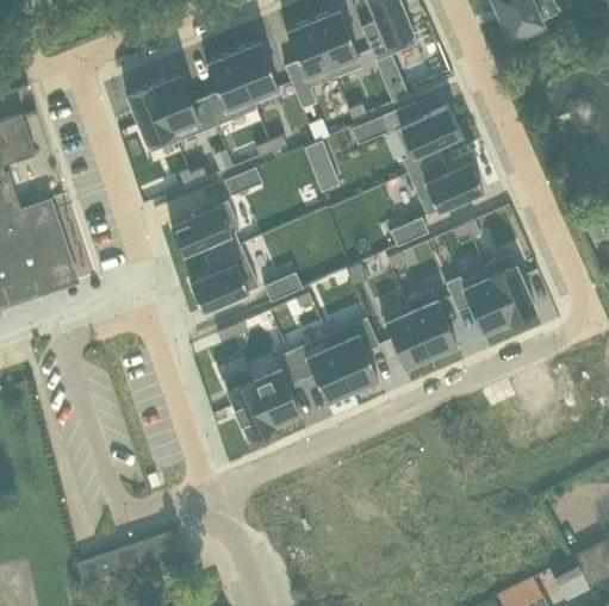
[(366,0),(374,20),(360,26),(374,61),(416,43),(398,0),(366,0)]
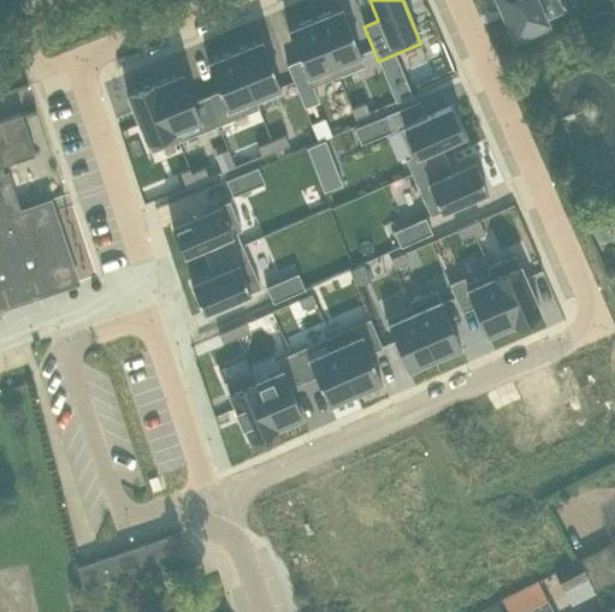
[(497,0),(501,7),(500,9),(506,23),(507,23),(514,39),(550,23),(538,0),(497,0)]
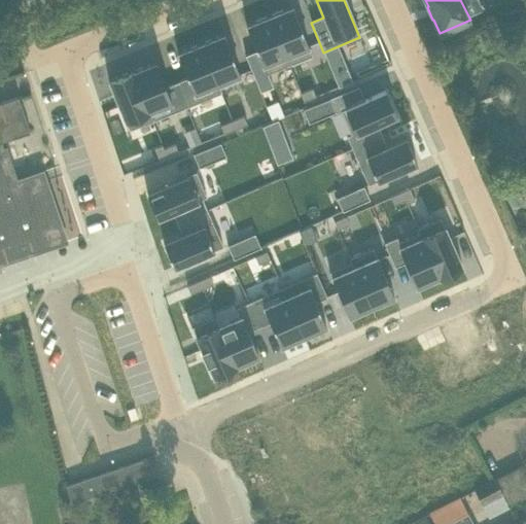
[(292,8),(269,18),(289,66),(312,57),(292,8)]
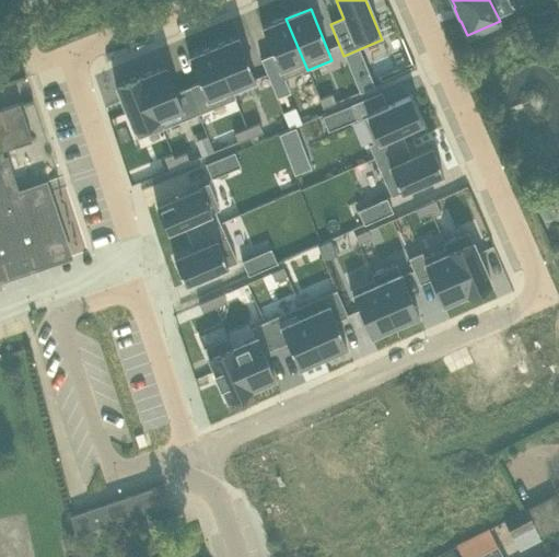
[(286,19),(261,28),(283,80),(307,70),(286,19)]
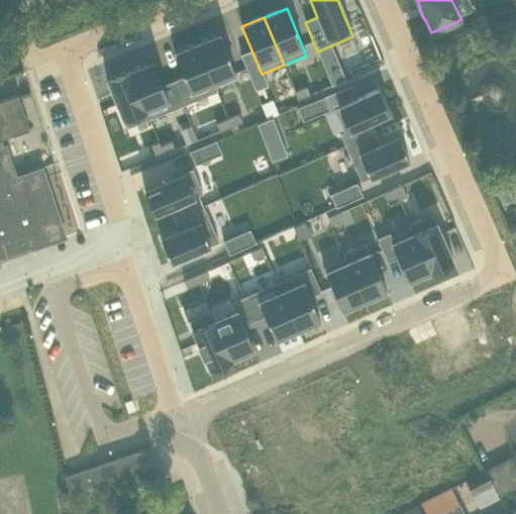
[(219,35),(197,44),(214,88),(215,88),(237,79),(219,35)]
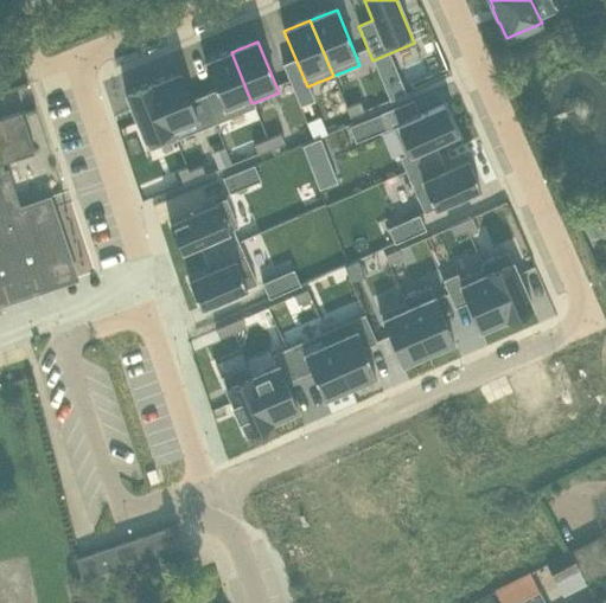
[(216,91),(203,96),(215,124),(255,108),(253,103),(252,103),(231,52),(205,63),(216,91)]
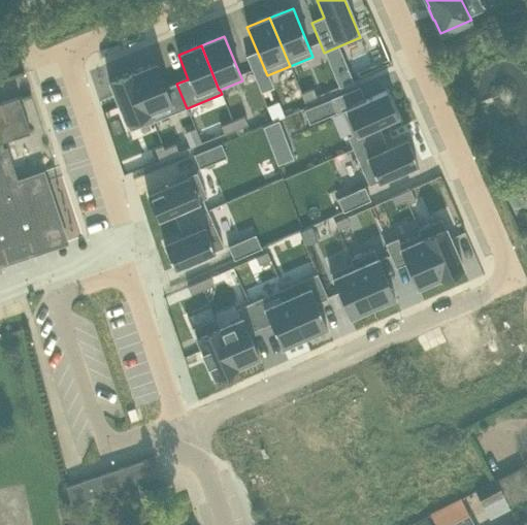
[(133,73),(132,73),(153,123),(187,108),(176,84),(165,89),(155,64),(133,73)]
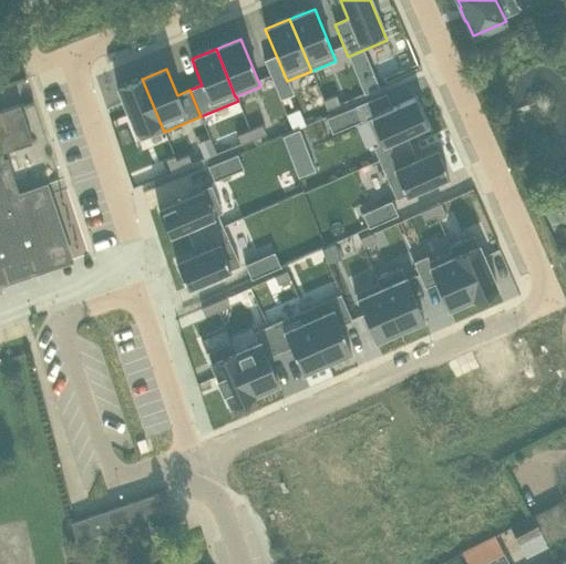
[(143,78),(117,89),(139,142),(164,132),(142,79),(143,79),(143,78)]
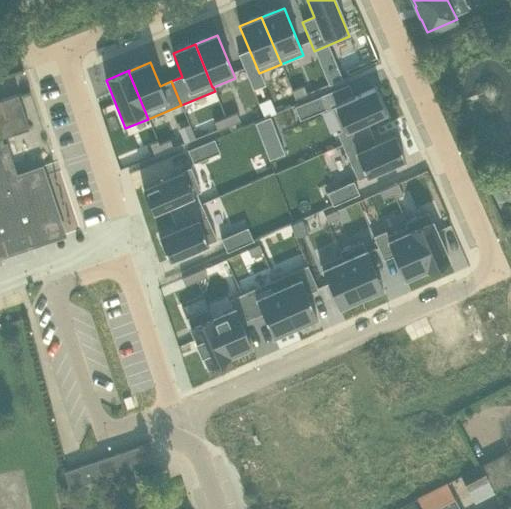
[(303,87),(292,92),(295,99),(306,95),(303,87)]
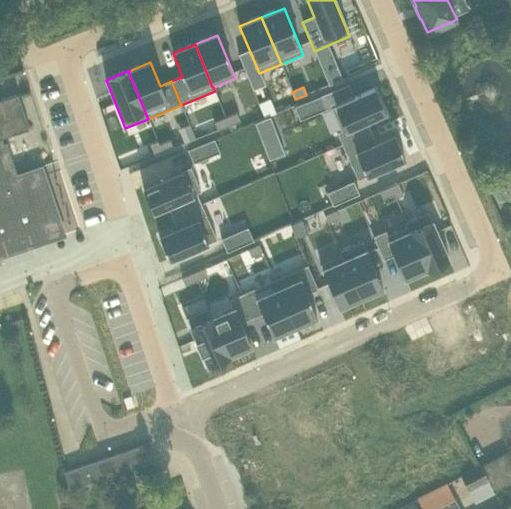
[(374,90),(331,108),(341,131),(336,133),(342,146),(371,133),(366,122),(384,114),(374,90)]
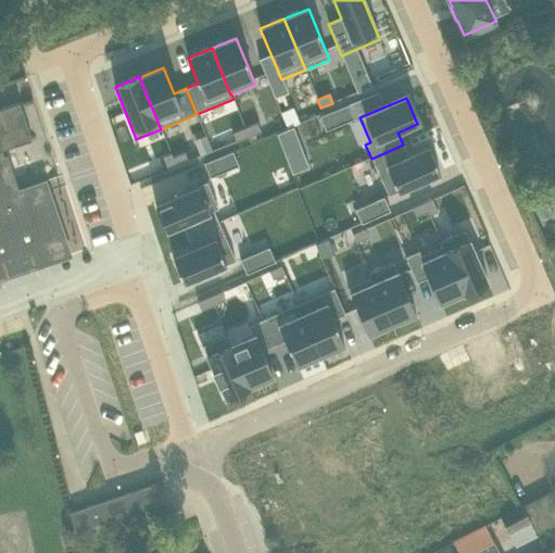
[(0,281),(48,266),(40,244),(64,236),(49,193),(33,199),(30,189),(29,189),(29,188),(19,192),(7,156),(3,158),(2,152),(32,142),(20,104),(0,111),(0,281)]
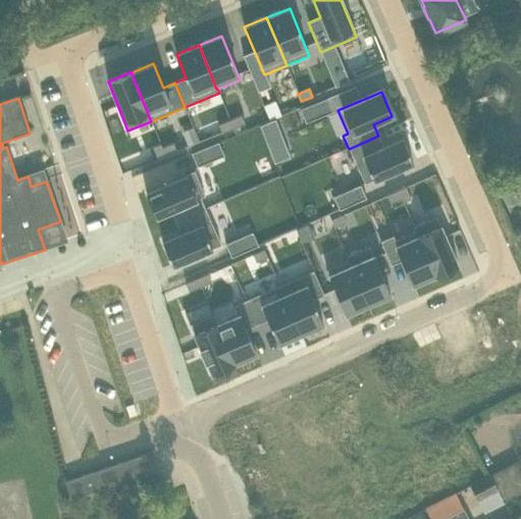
[(323,99),(297,110),(302,123),(329,112),(323,99)]
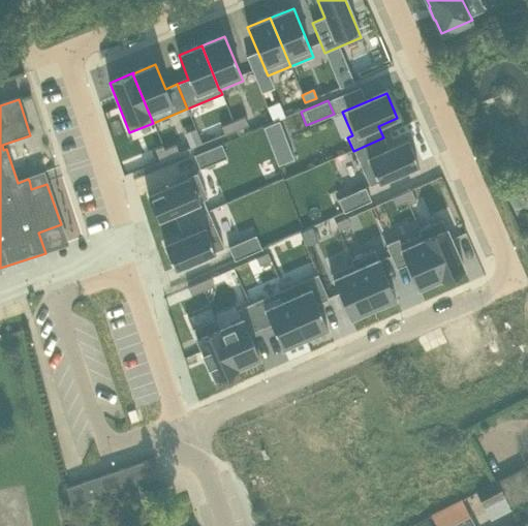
[(245,119),(233,123),(237,131),(248,126),(245,119)]
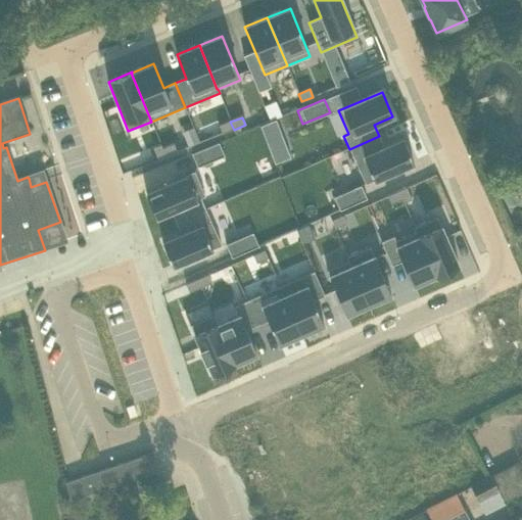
[(230,122),(219,127),(222,135),(234,130),(230,122)]
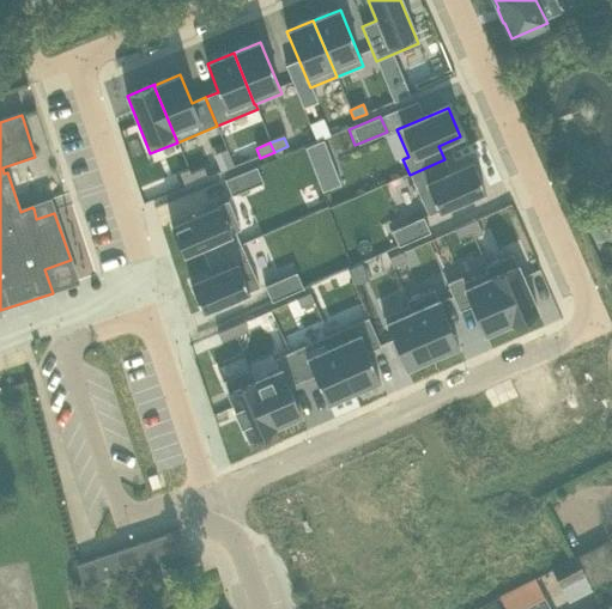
[(444,159),(410,175),(428,217),(485,192),(472,163),(450,172),(444,159)]
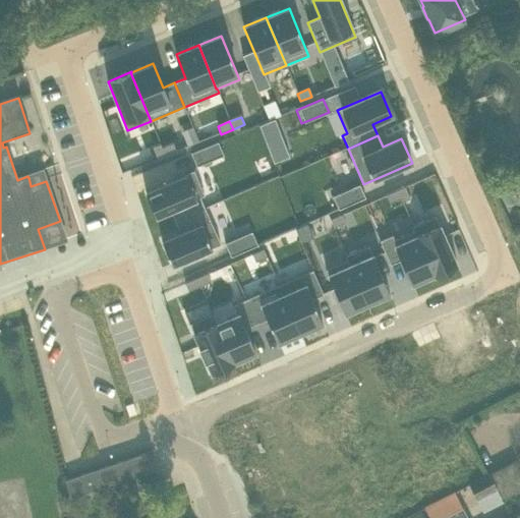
[(217,142),(190,154),(196,167),(223,156),(217,142)]
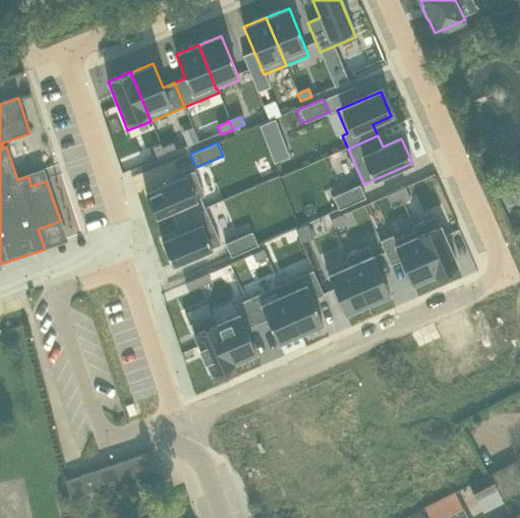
[(173,145),(162,150),(165,157),(176,153),(173,145)]
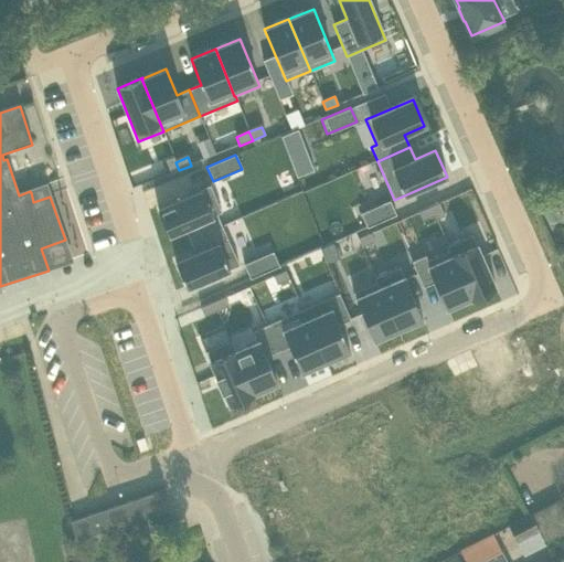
[(173,158),(166,161),(170,173),(179,170),(176,162),(173,158)]
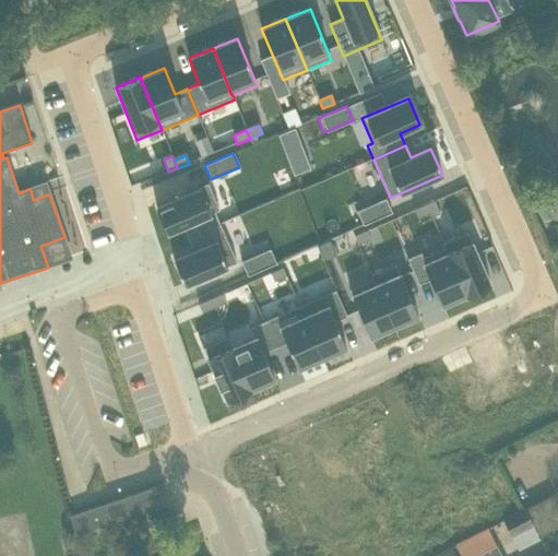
[(208,184),(156,206),(167,233),(182,226),(188,238),(220,224),(214,212),(220,210),(208,184)]
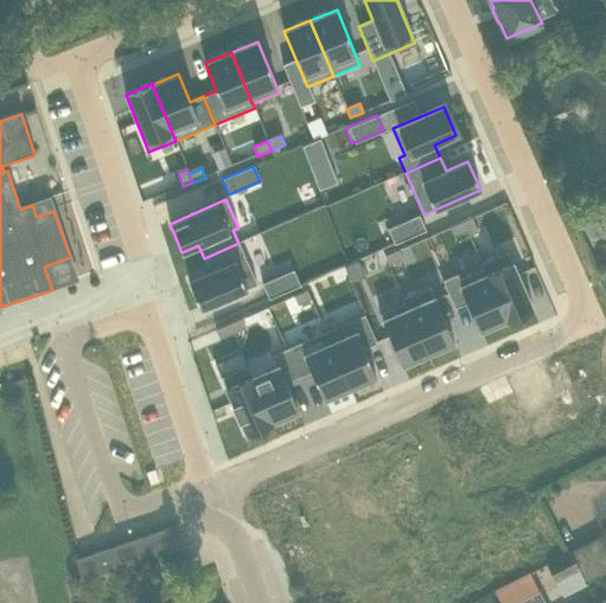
[(420,215),(389,229),(395,244),(427,231),(420,215)]
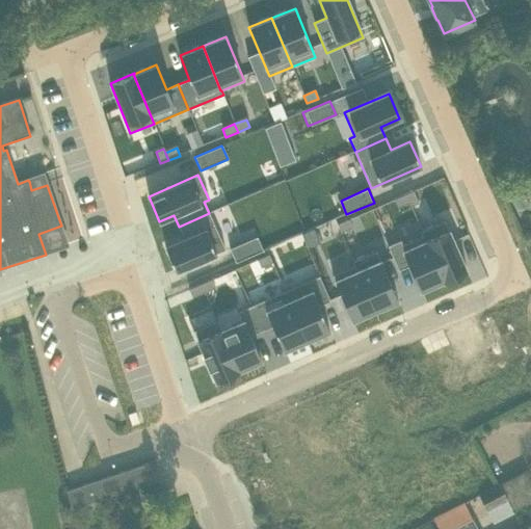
[(415,191),(406,195),(409,203),(412,207),(420,203),(415,191)]
